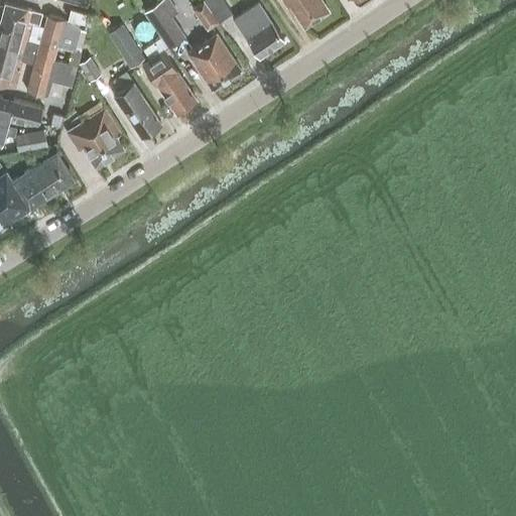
[(185,35),(161,0),(158,0),(143,11),(168,47),(185,35)]
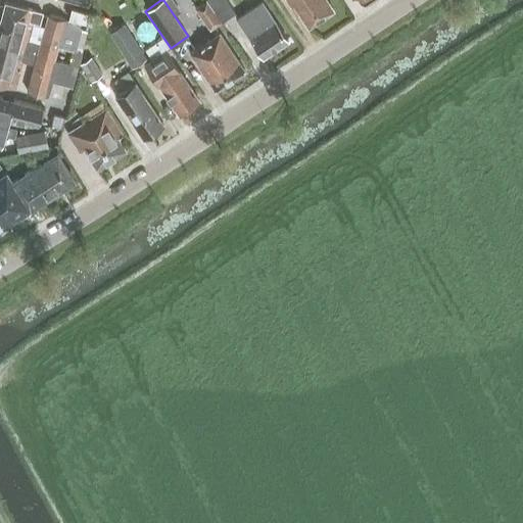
[(205,0),(221,22),(235,13),(225,0),(205,0)]
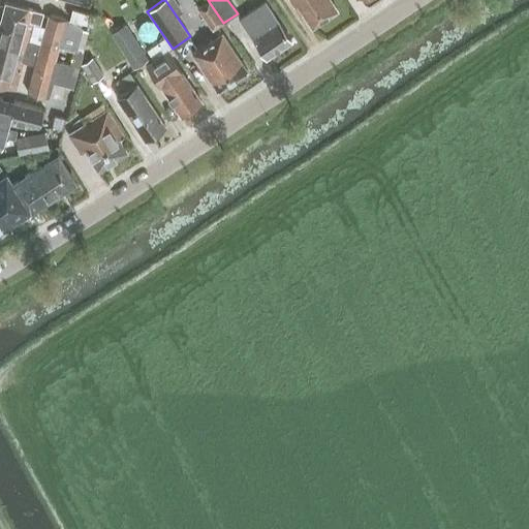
[(311,27),(337,9),(330,0),(289,0),(294,7),(297,5),(311,27)]
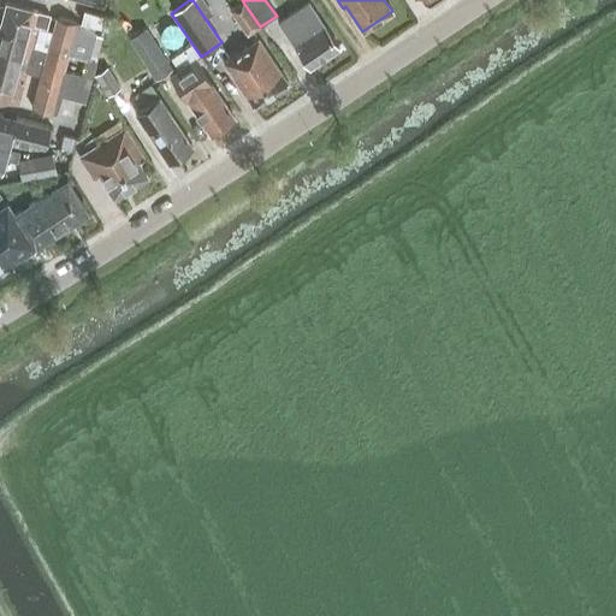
[(309,69),(338,47),(324,25),(323,25),(318,19),(319,18),(308,1),(277,22),(289,39),(291,37),(295,43),(294,45),(309,69)]
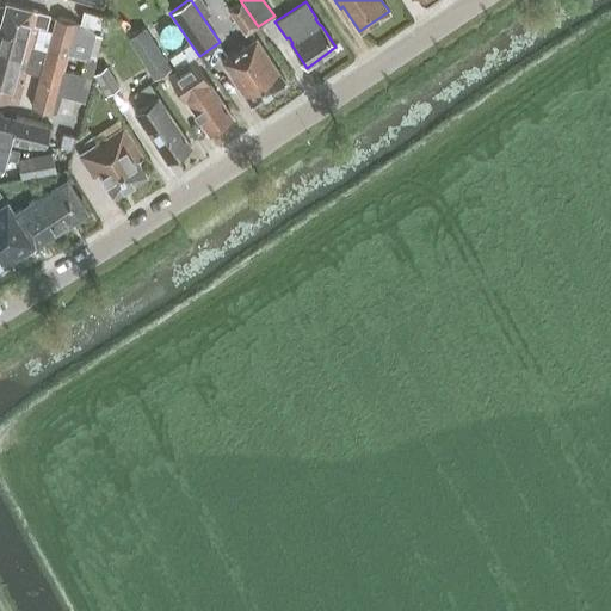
[(96,34),(74,24),(75,22),(56,17),(47,50),(32,48),(38,26),(45,29),(49,14),(5,4),(0,22),(0,50),(43,62),(43,65),(62,69),(66,55),(88,61),(96,34)]
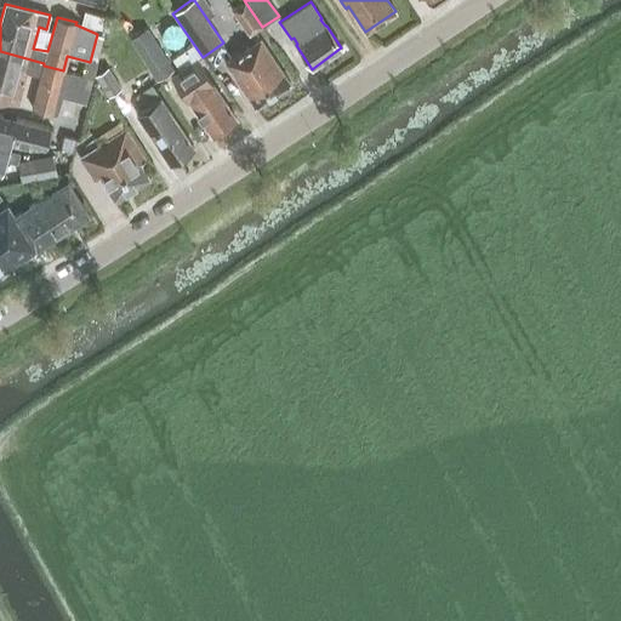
[(113,29),(115,18),(112,17),(84,9),(80,22),(108,29),(109,28),(113,29)]
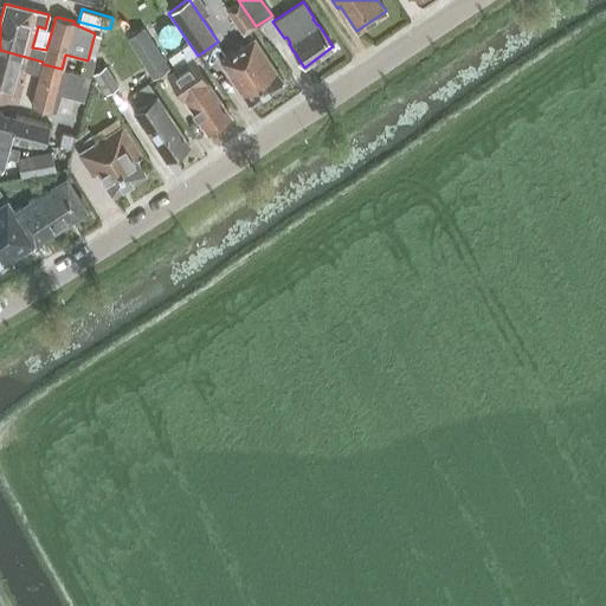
[(257,27),(247,14),(229,26),(242,46),(219,62),(249,104),(283,81),(250,32),(257,27)]
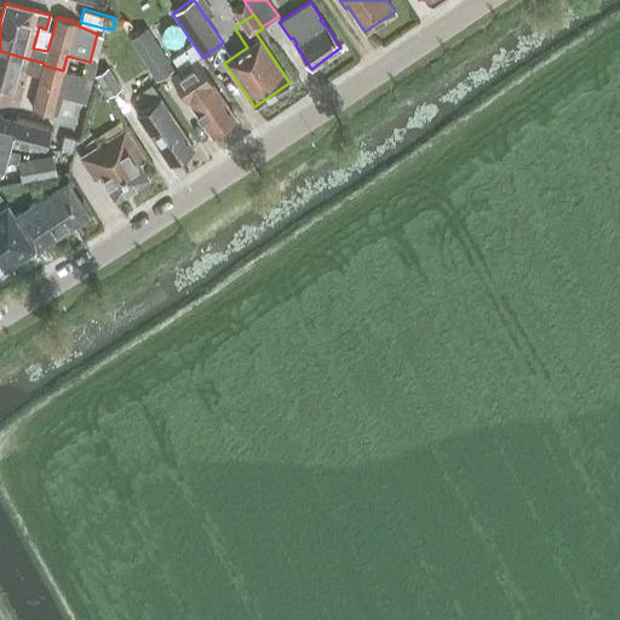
[(173,69),(147,28),(130,39),(156,81),(173,69)]
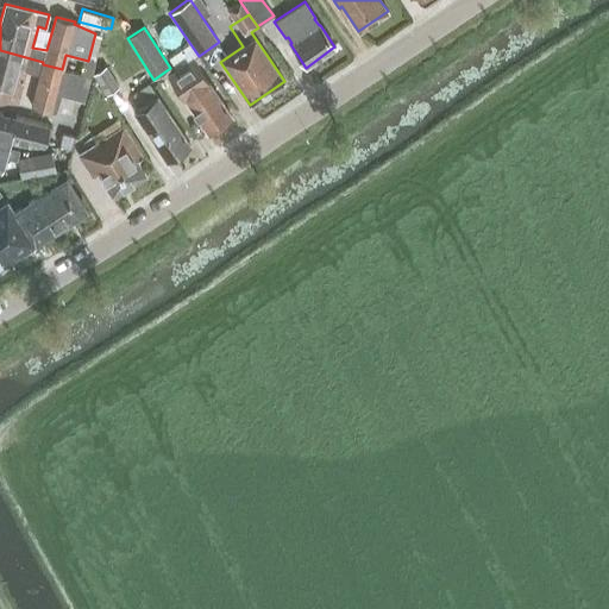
[(62,69),(43,64),(43,62),(0,50),(0,98),(18,102),(26,69),(39,73),(31,106),(51,112),(51,107),(55,108),(58,96),(85,104),(90,77),(62,69)]
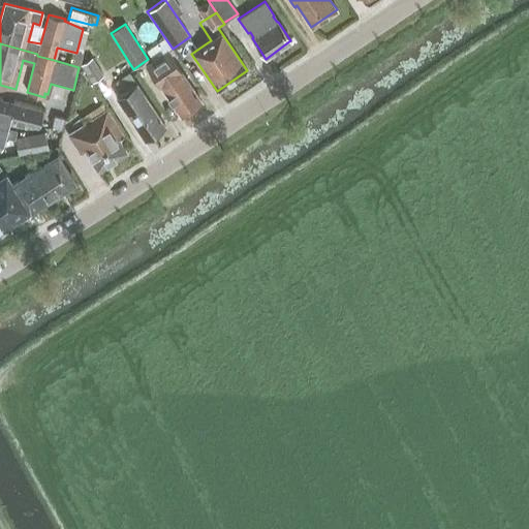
[(180,116),(200,101),(166,51),(146,65),(157,82),(160,86),(180,116)]
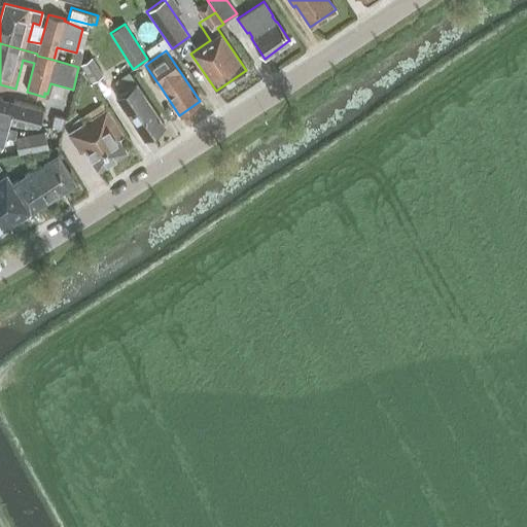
[(103,75),(92,57),(80,65),(92,82),(103,75)]
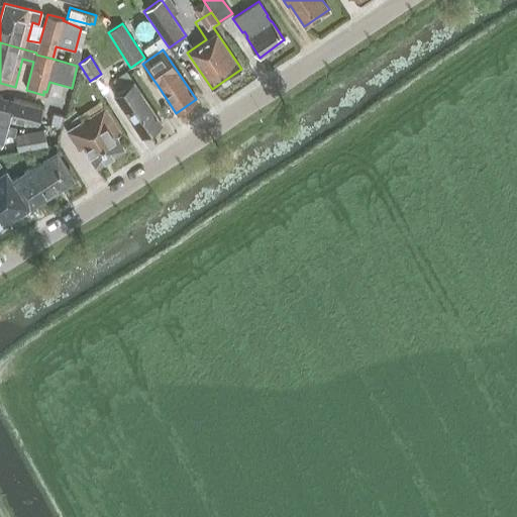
[(141,136),(161,123),(132,81),(126,71),(129,70),(122,59),(105,70),(112,81),(119,90),(113,95),(141,136)]
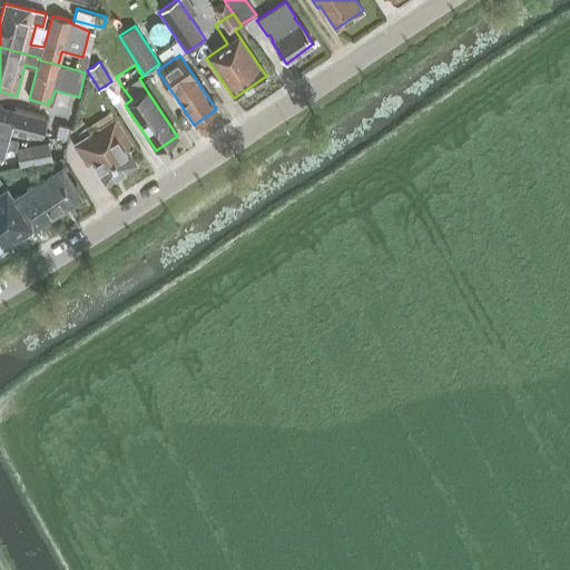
[(0,131),(7,134),(13,109),(1,106),(0,105),(0,131)]
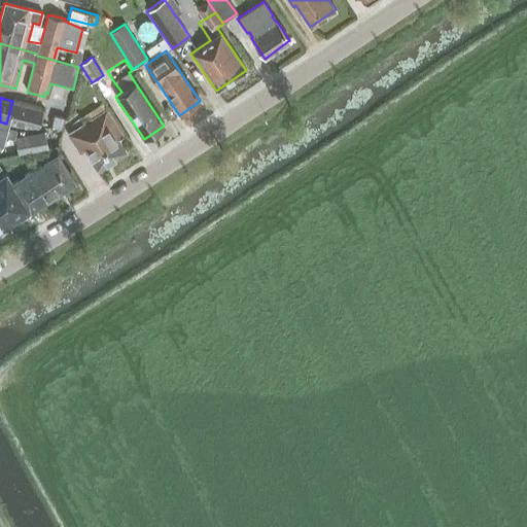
[(37,126),(41,109),(13,101),(8,118),(37,126)]
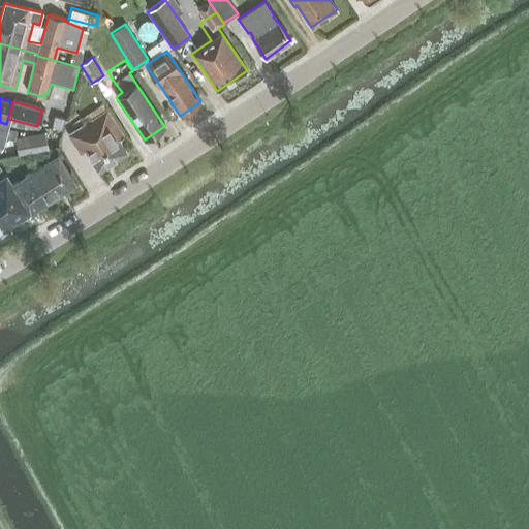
[(96,170),(126,151),(119,139),(123,136),(106,111),(68,134),(80,153),(84,150),(96,170)]
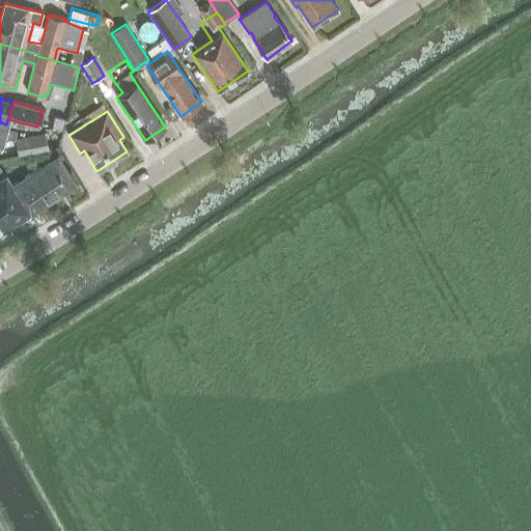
[(5,128),(6,124),(0,122),(0,147),(1,148),(0,154),(17,150),(15,138),(30,135),(30,131),(10,134),(11,130),(5,128)]
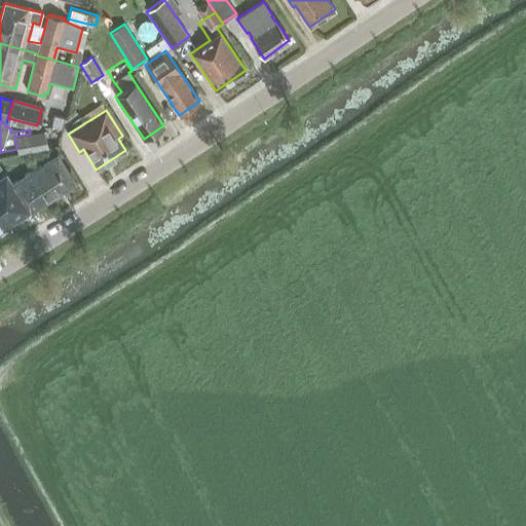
[(30,134),(14,137),(16,149),(17,154),(47,149),(44,132),(30,134)]
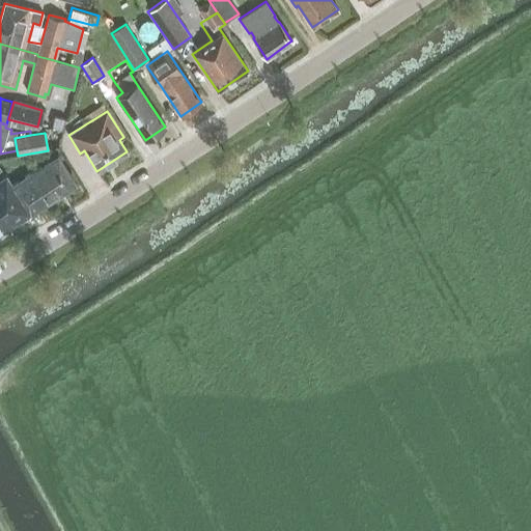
[(30,214),(76,185),(57,157),(11,186),(30,214)]
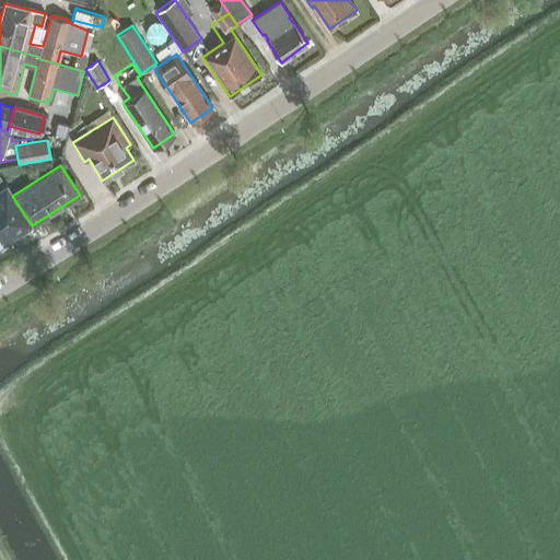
[(0,245),(32,225),(12,196),(6,186),(0,188),(0,245)]
